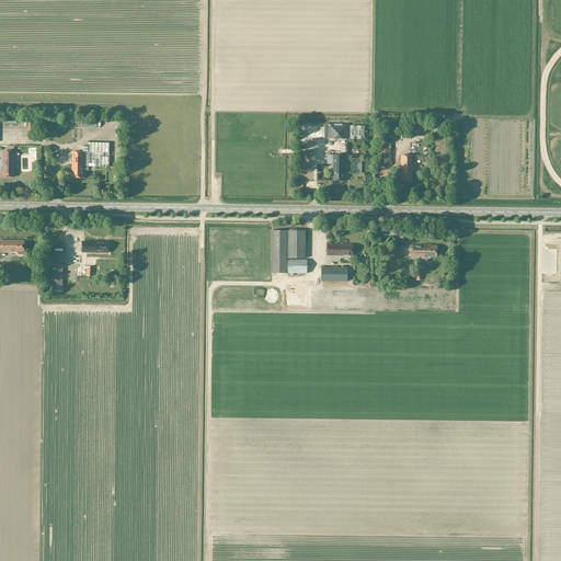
[(347,139),(348,124),(328,124),(328,136),(324,136),(324,139),(347,139)]
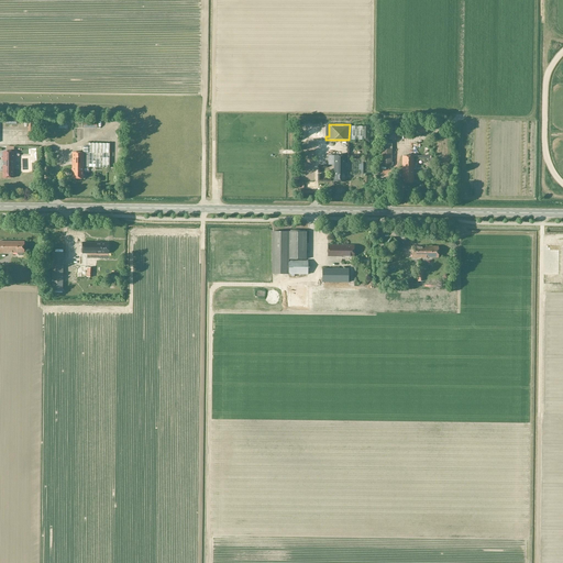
[(366,127),(352,127),(351,140),(365,141),(366,127)]
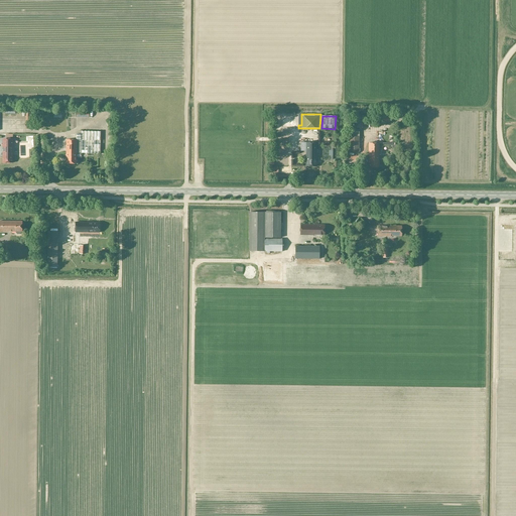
[(100,154),(101,132),(81,131),(81,135),(77,134),(77,140),(67,140),(67,163),(77,164),(77,153),(81,153),(100,154)]
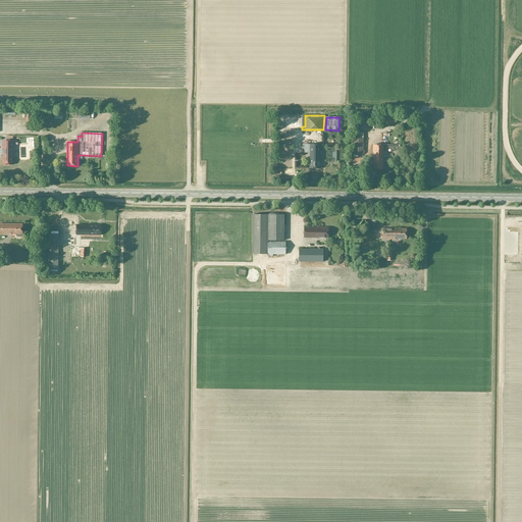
[(363,154),(364,139),(354,139),(354,154),(363,154)]
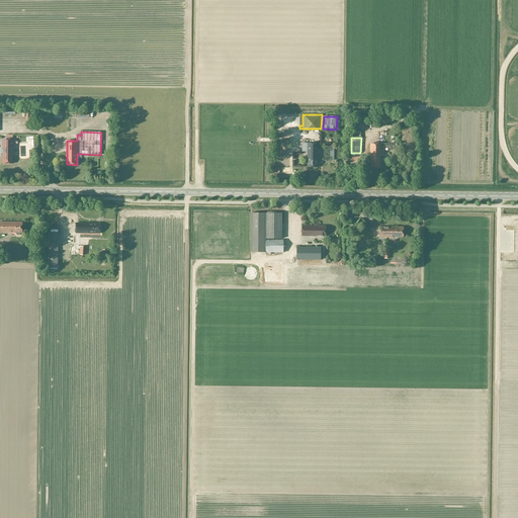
[(13,164),(13,140),(3,140),(3,164),(13,164)]
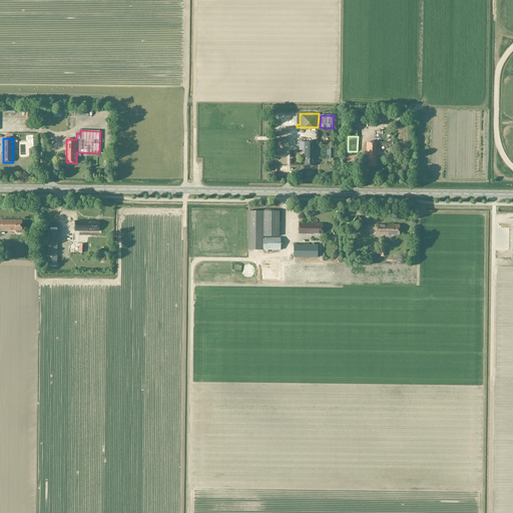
[(315,165),(315,142),(305,142),(305,165),(315,165)]
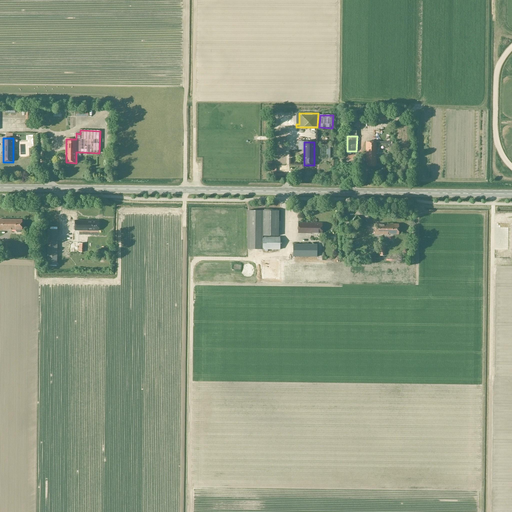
[(376,166),(376,143),(366,142),(366,166),(376,166)]
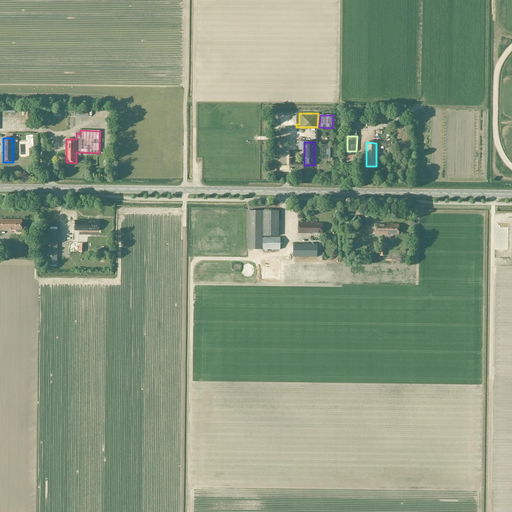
[(278,236),(278,211),(248,210),(248,249),(264,249),(264,251),(267,251),(267,249),(280,249),(280,237),(263,237),(263,236),(278,236)]
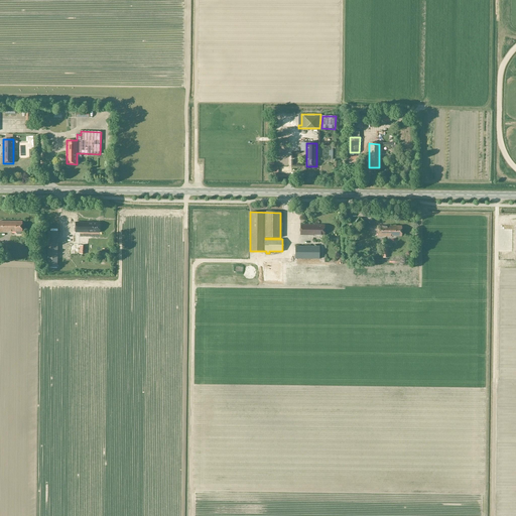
[(21,232),(22,232),(22,222),(0,221),(0,231),(16,232),(16,233),(17,235),(20,235),(21,234),(21,232)]
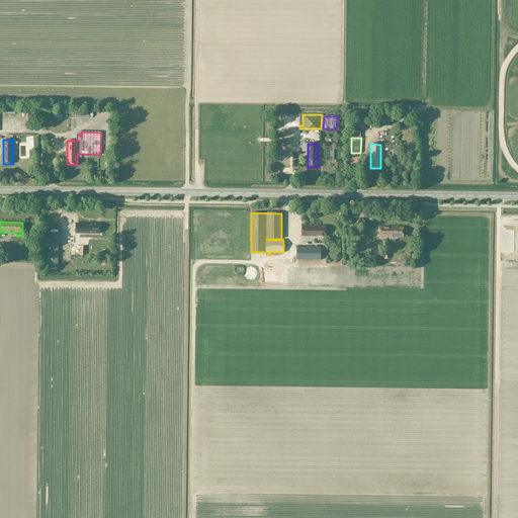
[(76,234),(99,234),(100,224),(76,224),(76,234)]
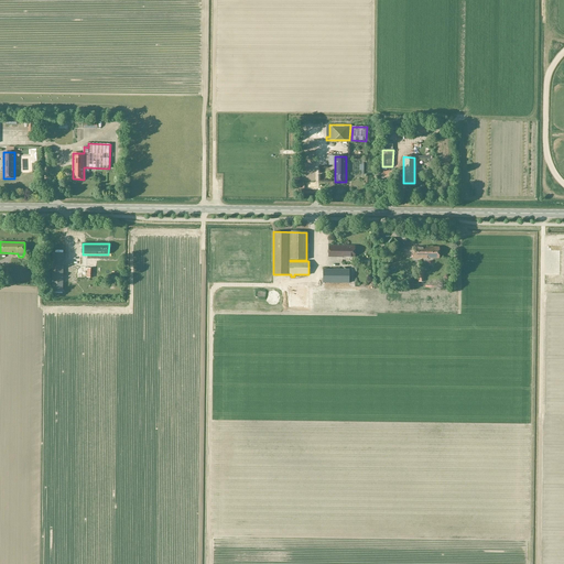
[(355,258),(355,247),(328,246),(328,257),(355,258)]
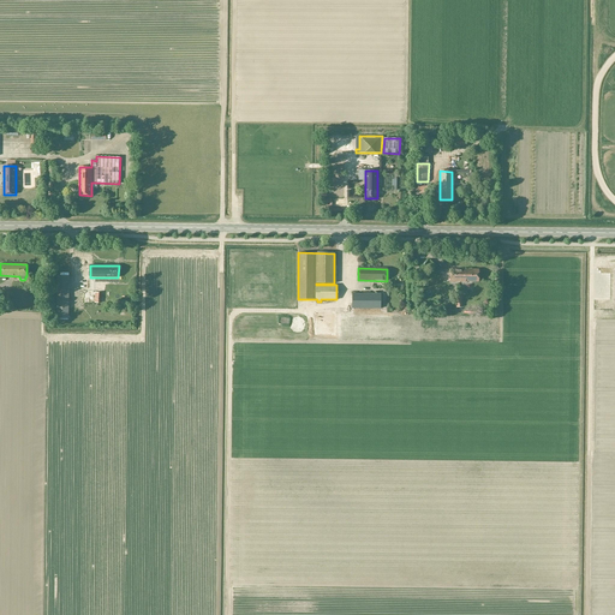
[(451,269),(451,281),(478,281),(479,269),(451,269)]
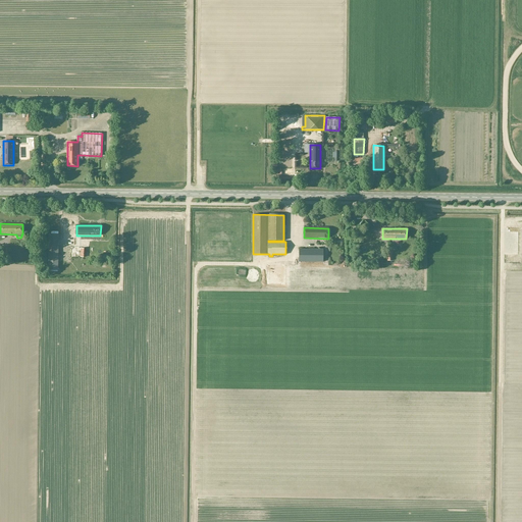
[(58,235),(49,235),(48,270),(58,270),(58,235)]
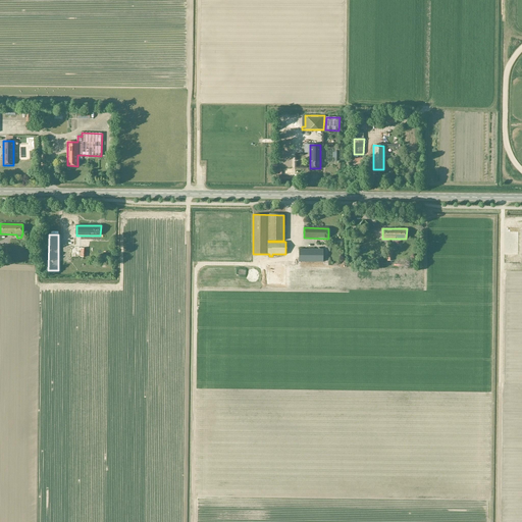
[(323,262),(323,249),(299,249),(299,262),(323,262)]
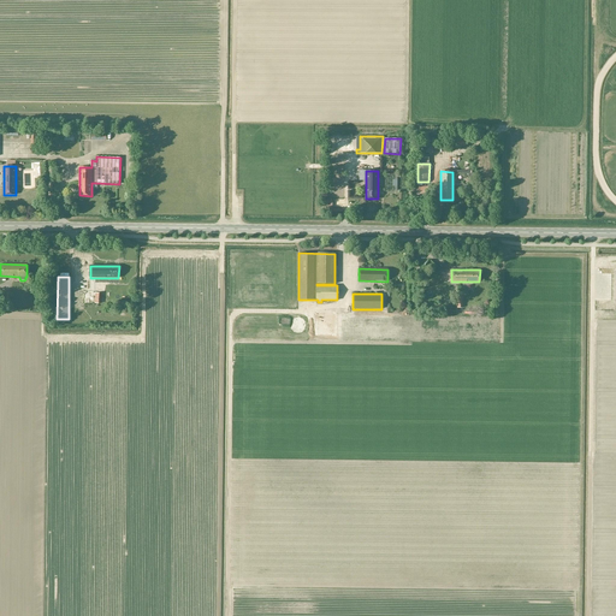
[(347,325),(381,324),(381,313),(374,313),(374,317),(361,317),(361,312),(357,312),(357,317),(348,317),(348,320),(315,320),(315,325),(347,325)]
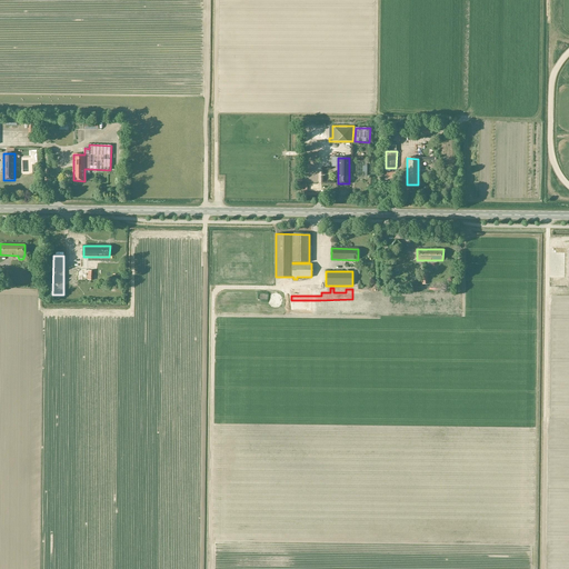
[(275,308),(276,308),(277,308),(278,308),(279,307),(280,307),(281,306),(281,305),(282,303),(282,302),(282,301),(282,300),(282,299),(281,298),(281,297),(280,297),(280,296),(279,296),(278,295),(277,295),(276,295),(275,295),(273,295),(272,295),(272,296),(271,296),(270,297),(269,298),(269,299),(269,300),(269,301),(269,302),(269,303),(270,305),(270,306),(271,306),(271,307),(272,307),(272,308),(273,308),(275,308)]
